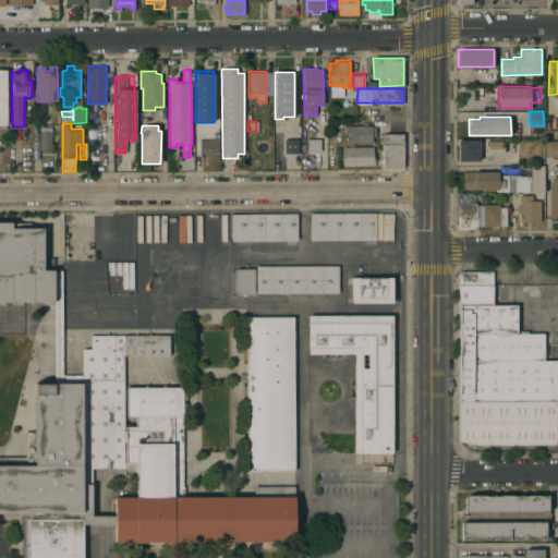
[(372,125),(375,125),(376,136),(372,136),(372,142),(354,142),(354,145),(348,145),(348,142),(347,125),(372,125)]
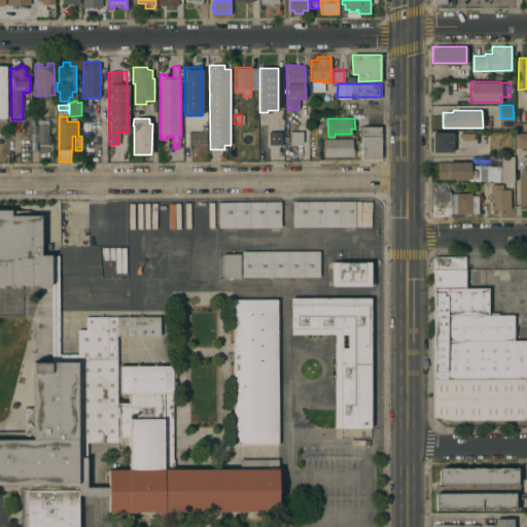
[(38,119),(48,119),(48,135),(50,135),(50,143),(47,143),(47,141),(38,141),(38,119)]
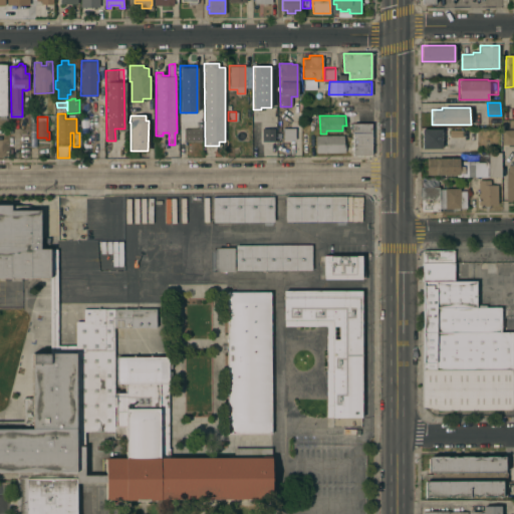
[(513,126),(502,126),(502,119),(513,118),(513,126)]
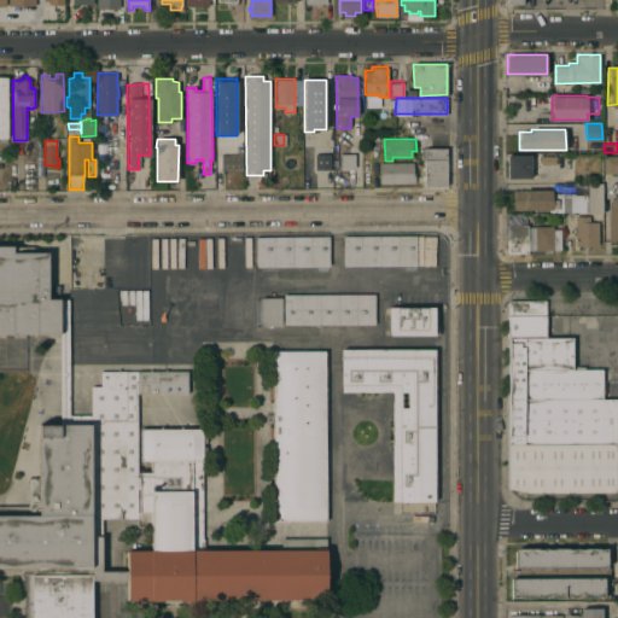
[(425,161),(425,159),(421,159),(421,147),(424,147),(447,147),(447,161),(425,161)]
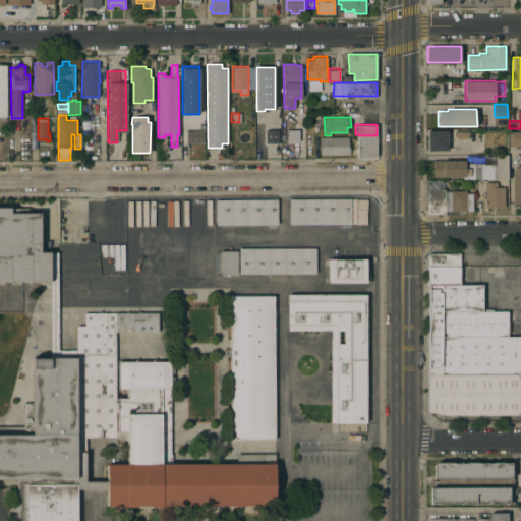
[(448,150),(428,150),(428,129),(448,130),(448,150)]
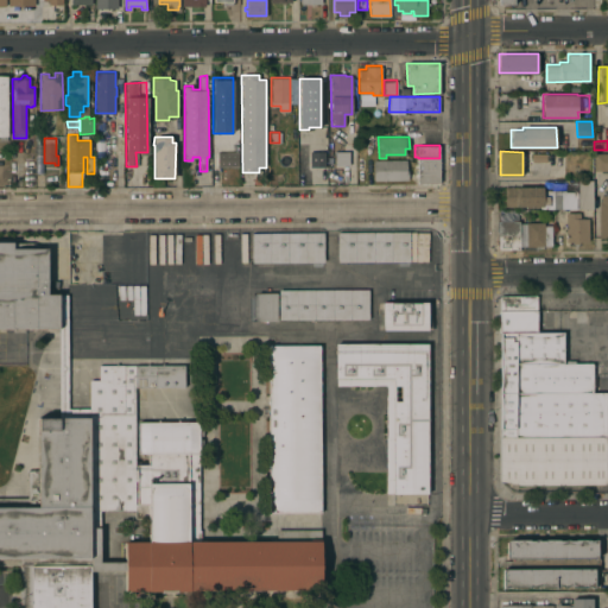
[(239,152),(239,166),(216,166),(217,152),(239,152)]
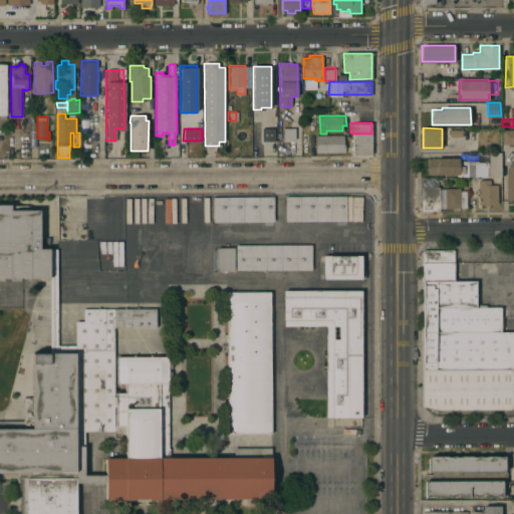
[(261,129),(274,129),(274,142),(261,142),(261,129)]
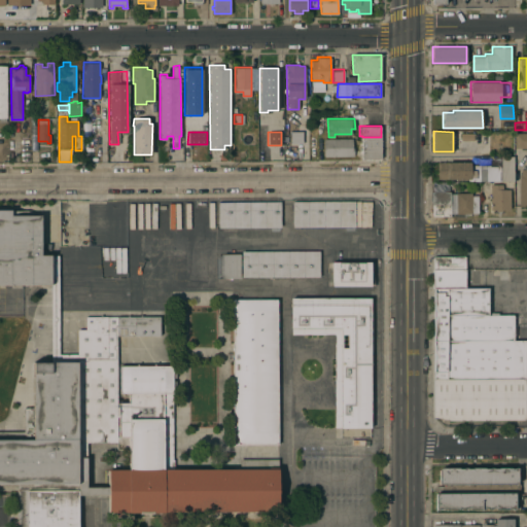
[(526,147),(515,147),(515,132),(526,132),(526,147)]
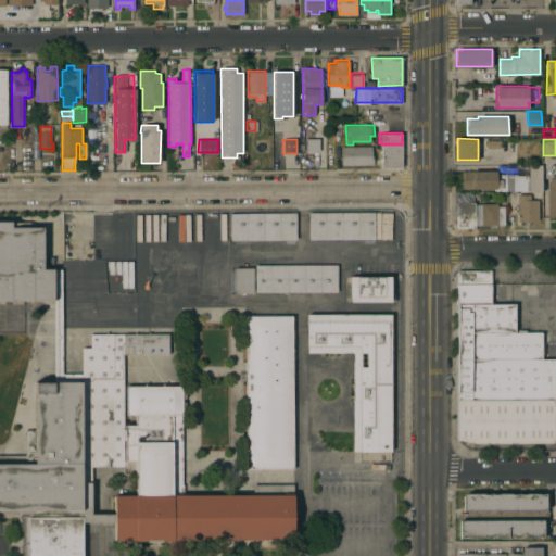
[(402,167),(382,167),(382,144),(402,144),(402,167)]
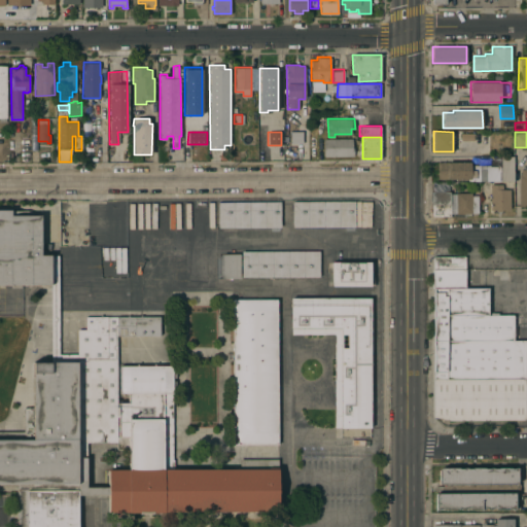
[(324,155),(323,138),(352,138),(352,145),(354,145),(354,155),(324,155)]
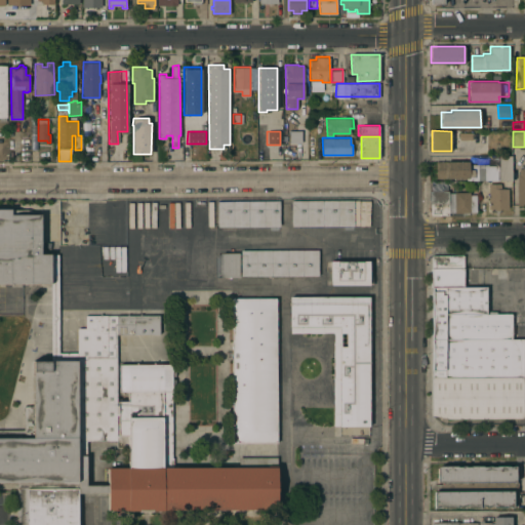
[(499,179),(499,156),(512,156),(512,179),(499,179)]
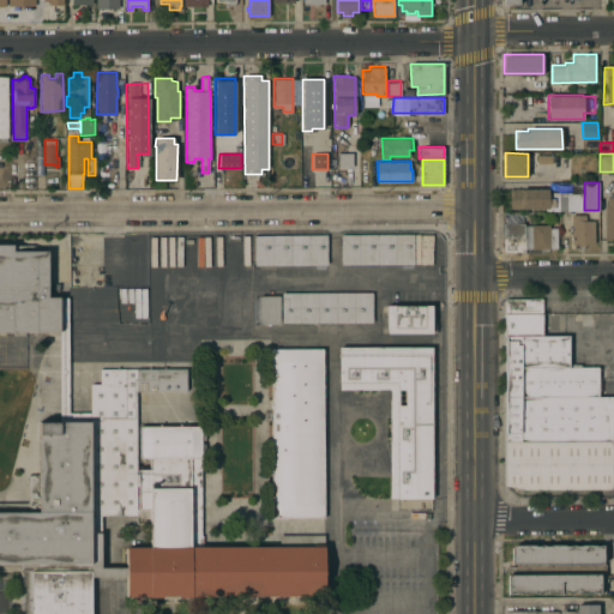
[(548,187),(548,198),(554,198),(554,208),(510,208),(510,187),(548,187)]
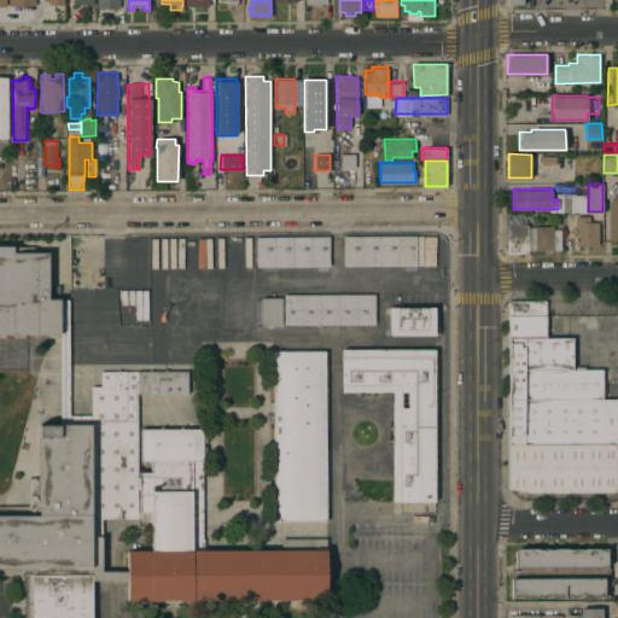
[(617,198),(608,198),(607,243),(617,242),(617,198)]
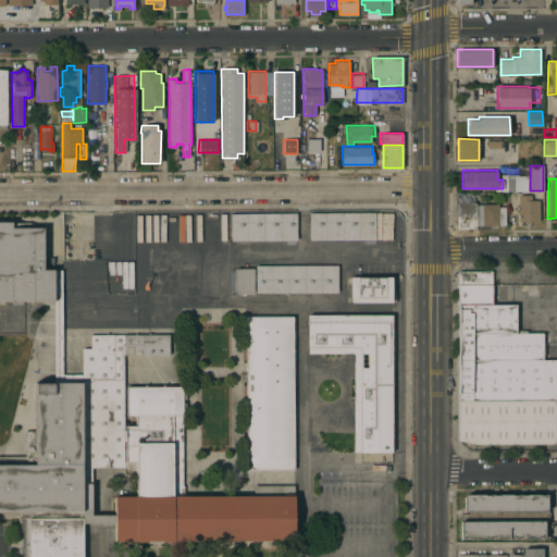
[(531,194),(531,199),(540,199),(540,221),(531,221),(531,222),(523,222),(523,221),(519,221),(519,194),(531,194)]
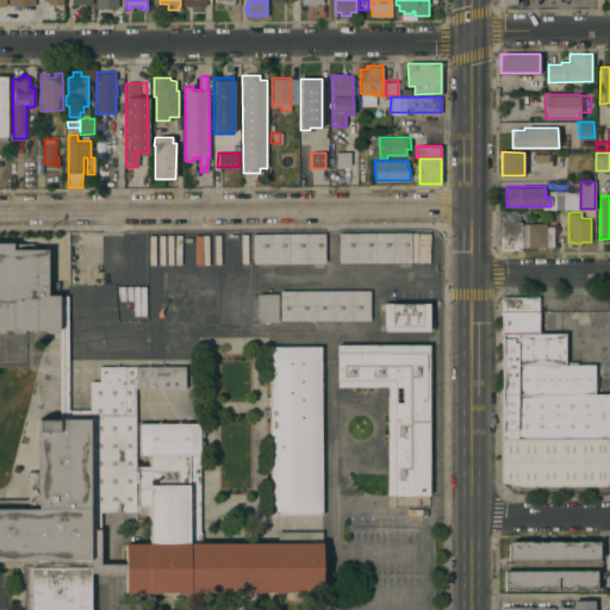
[(521,223),(528,223),(546,222),(546,225),(553,225),(554,246),(529,247),(528,241),(521,241),(522,249),(500,250),(500,225),(506,225),(505,222),(521,221),(521,223)]
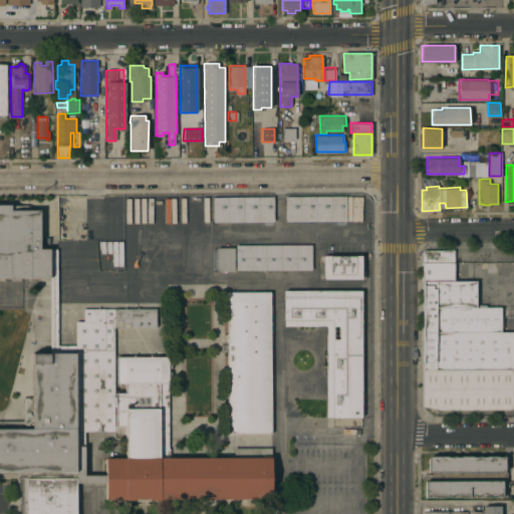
[(274,221),(213,221),(213,196),(274,196),(274,221)]
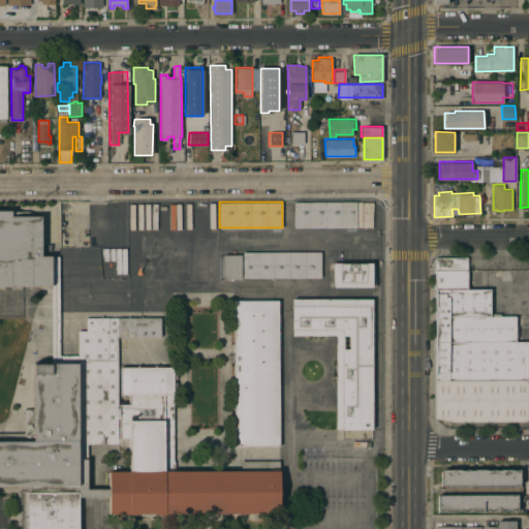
[(293,201),(361,201),(361,227),(293,227),(293,201)]
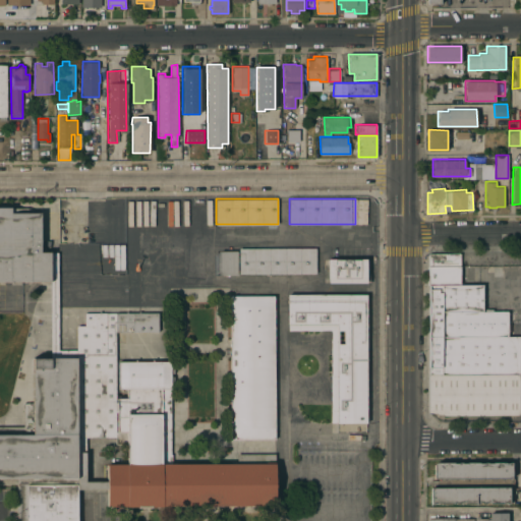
[(366,224),(356,224),(356,199),(366,199),(366,224)]
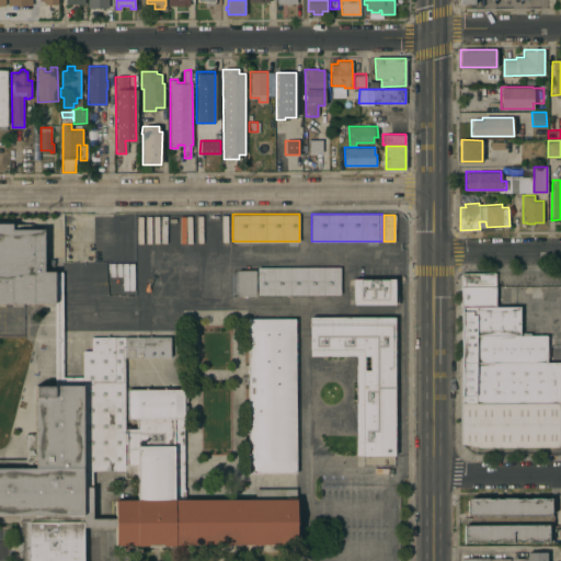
[(54,302),(22,302),(22,306),(13,306),(13,302),(0,302),(0,222),(12,222),(12,228),(44,228),(44,271),(54,271),(54,302)]
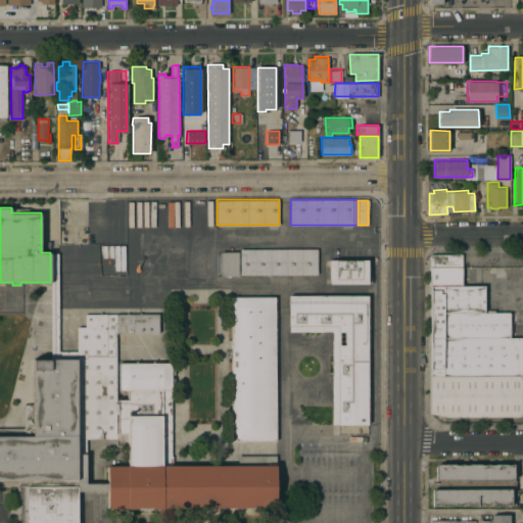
[(317,248),(317,274),(240,274),(240,248),(317,248)]
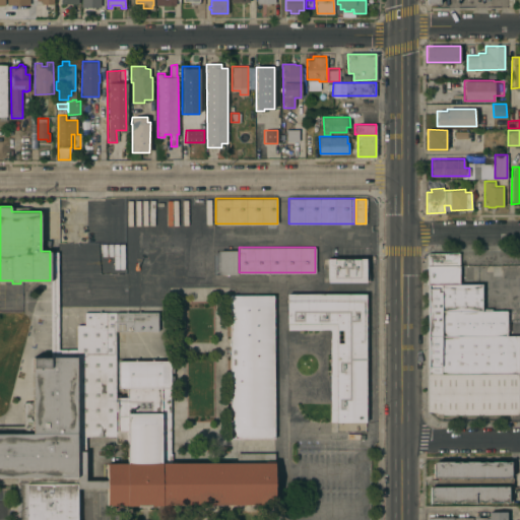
[(237,273),(219,274),(219,250),(237,250),(237,273)]
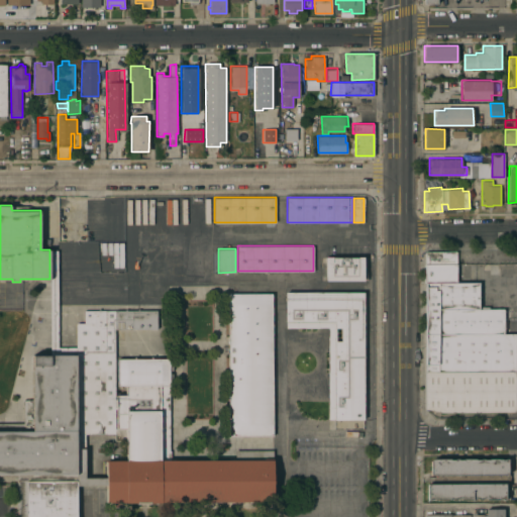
[(425,285),(425,282),(424,282),(424,264),(425,264),(425,250),(456,250),(456,285),(425,285)]
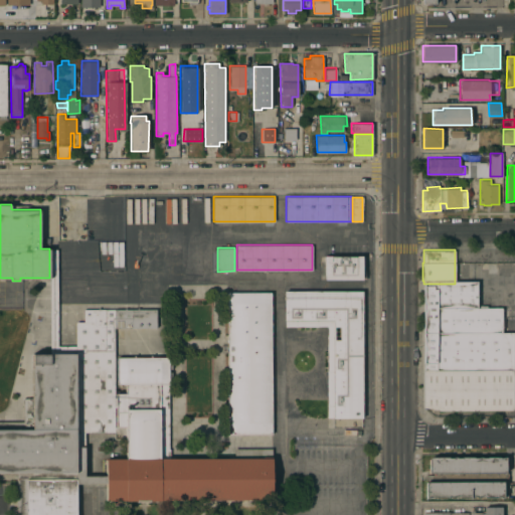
[(324,255),(362,255),(362,275),(365,275),(365,279),(362,279),(324,279),(324,278),(321,278),(321,274),(324,274),(324,255)]
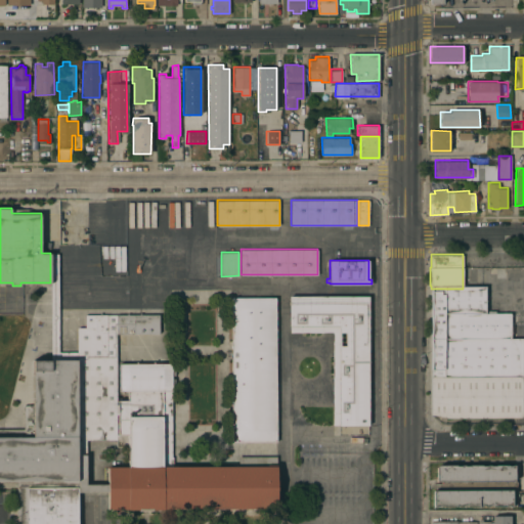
[(485,313),(432,314),(431,289),(463,289),(485,289),(485,313)]
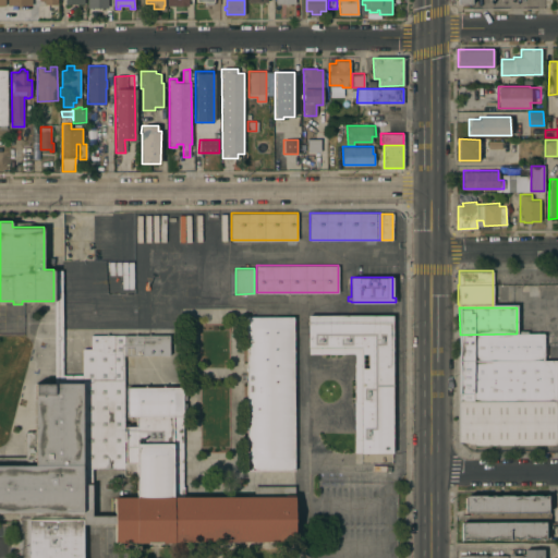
[(393,314),(392,452),(354,452),(354,353),(307,353),(308,314),(393,314)]
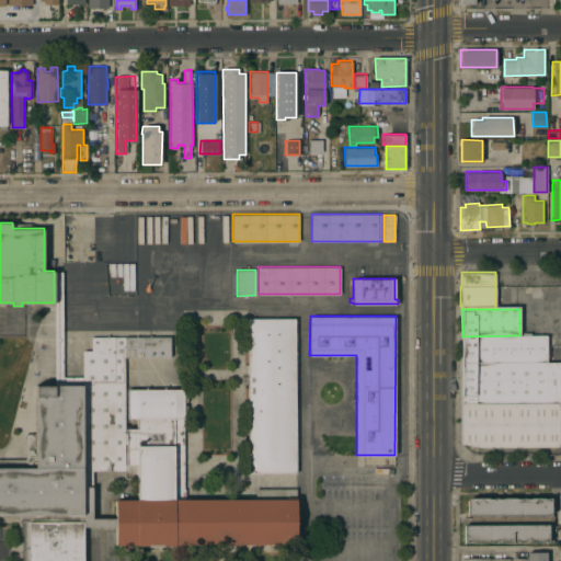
[(296,471),(248,471),(248,318),(295,318),(296,471)]
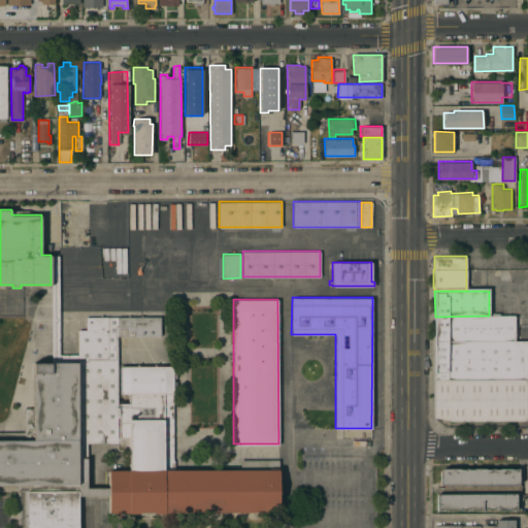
[(27,527),(18,527),(18,484),(0,484),(0,431),(24,431),(24,408),(34,408),(33,362),(52,362),(77,362),(77,354),(77,329),(86,329),(86,317),(160,316),(160,335),(117,335),(118,403),(128,403),(128,393),(120,393),(120,365),(172,365),(172,370),(176,370),(176,377),(173,377),(173,381),(176,381),(176,389),(173,389),(173,459),(174,459),(174,469),(240,469),(240,459),(279,459),(279,512),(129,513),(109,513),(108,495),(78,495),(78,527),(27,527)]
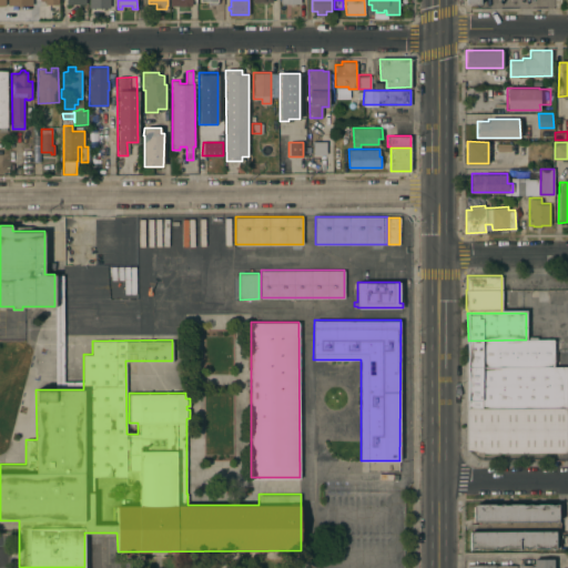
[(468,341),(526,340),(554,340),(554,350),(554,367),(468,367),(468,341)]
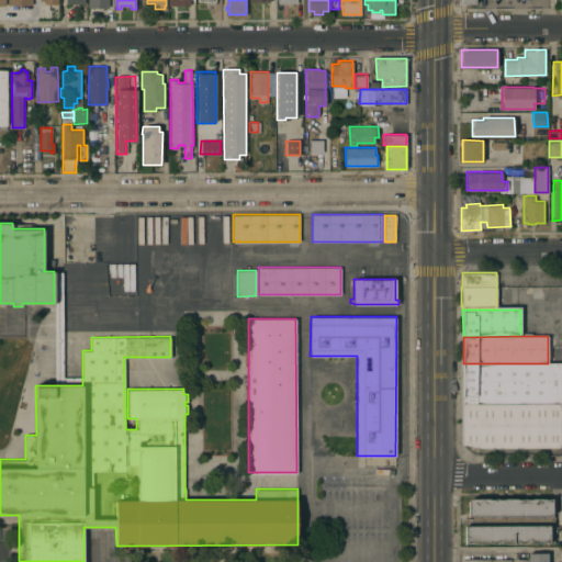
[(548,363),(548,346),(551,346),(551,347),(560,347),(560,363),(548,363)]
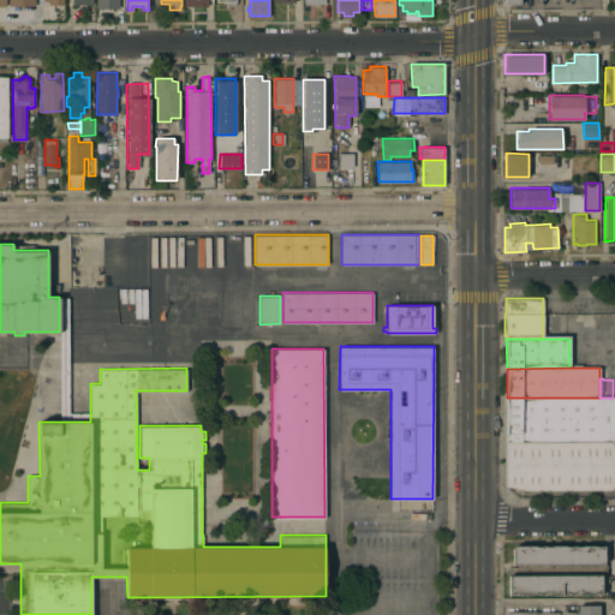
[(613,398),(614,442),(507,442),(507,398),(599,398),(613,398)]
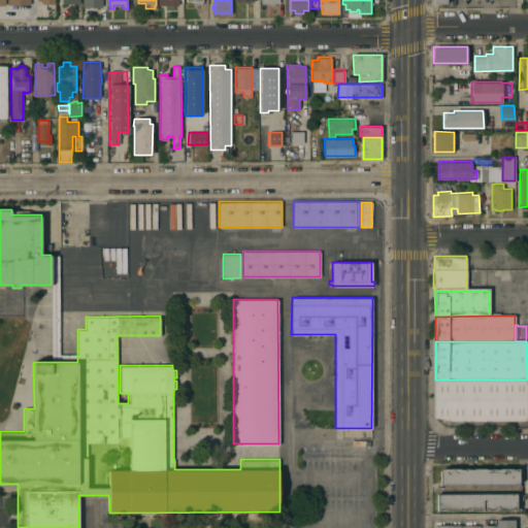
[(527,384),(527,400),(527,420),(450,420),(435,418),(435,380),(527,380),(527,384)]
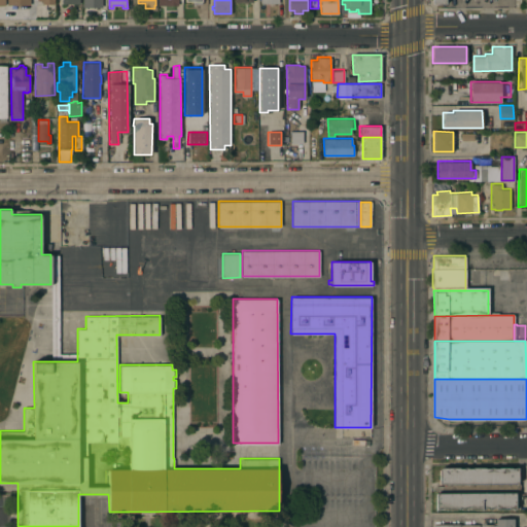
[(512,508),(512,507),(507,507),(507,508),(495,508),(495,507),(490,507),(490,508),(487,508),(487,507),(482,507),(482,508),(469,508),(469,507),(464,507),(464,508),(461,508),(461,507),(457,507),(457,508),(443,508),(443,507),(438,507),(438,510),(435,510),(435,492),(438,492),(438,468),(441,466),(518,467),(518,483),(520,483),(520,508),(512,508)]
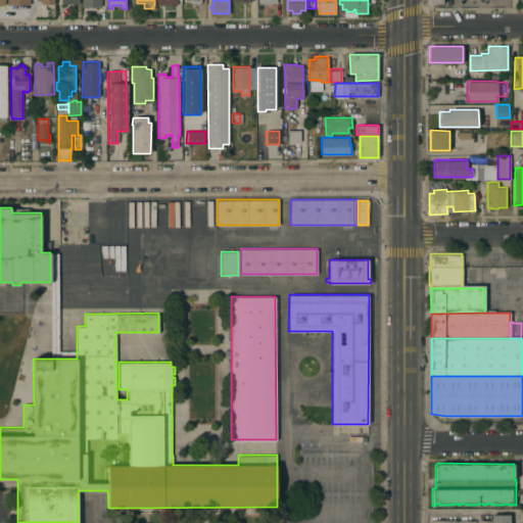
[(433,522),(433,519),(456,519),(456,520),(475,520),(475,522),(477,522),(477,520),(491,520),(491,514),(510,514),(510,522),(433,522)]
